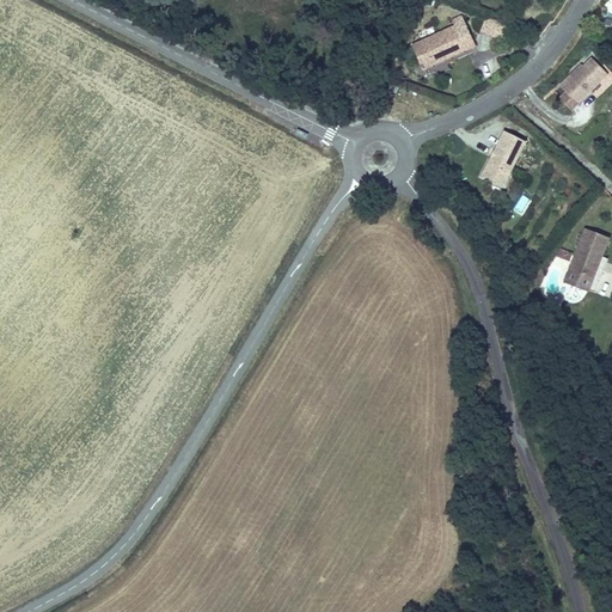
[(432,68),(465,53),(479,47),(473,35),(465,17),(452,23),(454,28),(411,47),(417,60),(427,56),(432,68)]
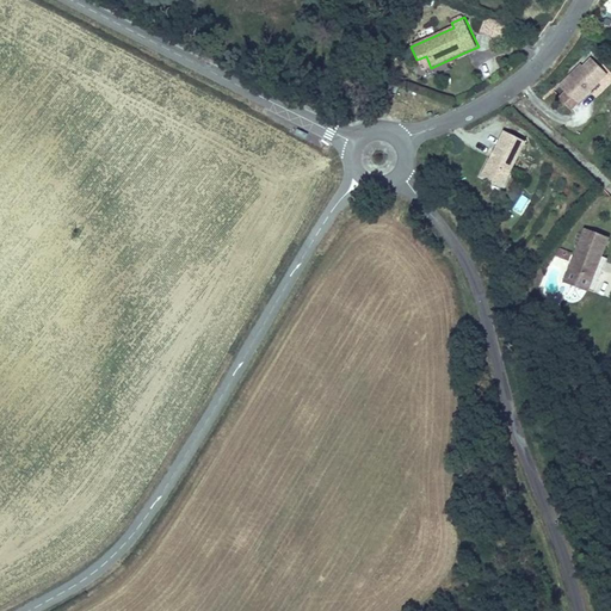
[(495,22),(486,18),(480,34),(491,37),(495,22)]
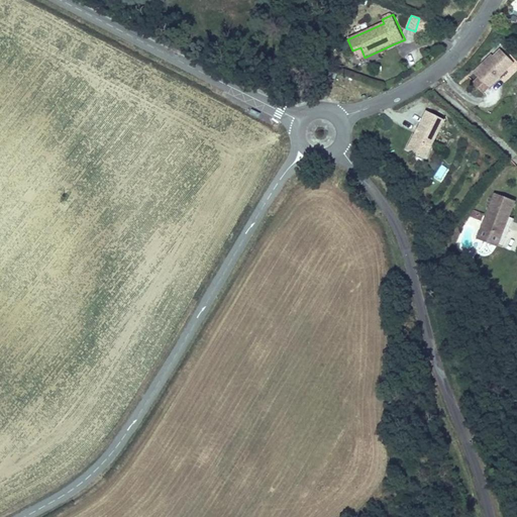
[(429,21),(419,18),(415,31),(424,35),(429,21)]
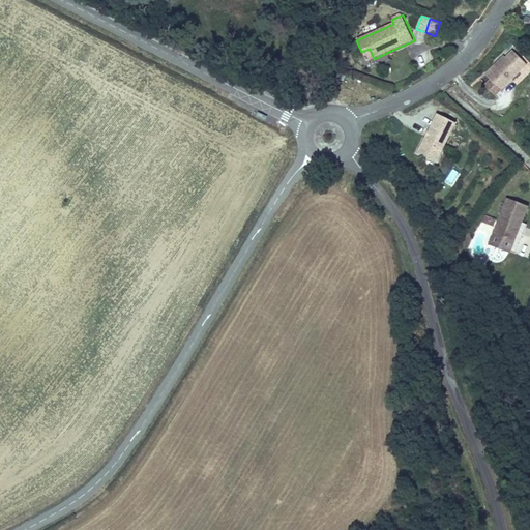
[(366,62),(374,59),(370,49),(361,52),(366,62)]
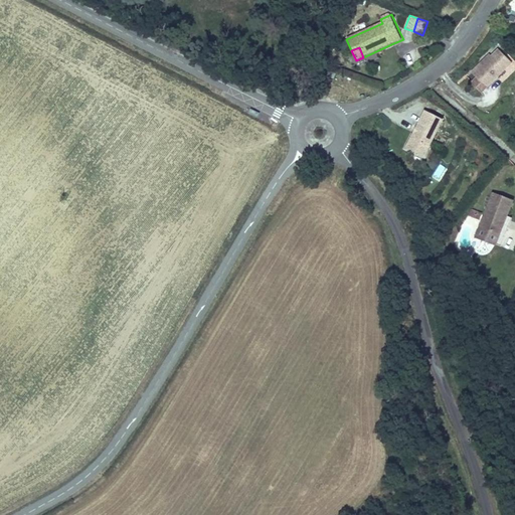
[(469,69),(485,87),(511,64),(497,48),(491,54),(481,63),(479,61),(469,69)]
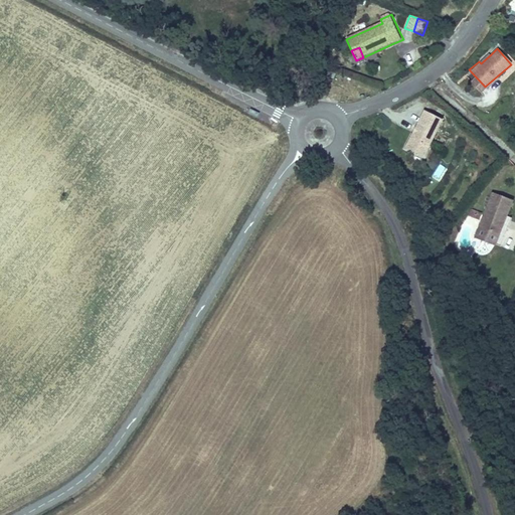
[(479,61),(481,63),(491,54),(489,52),(479,61)]
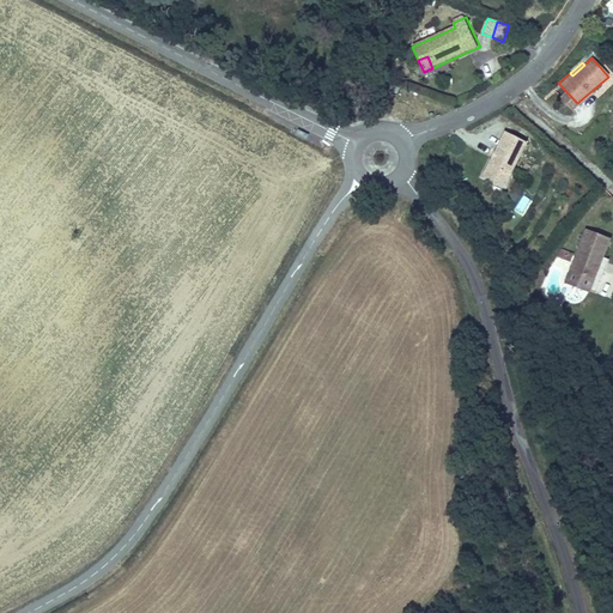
[(598,96),(612,83),(612,76),(612,74),(593,91),(598,96)]
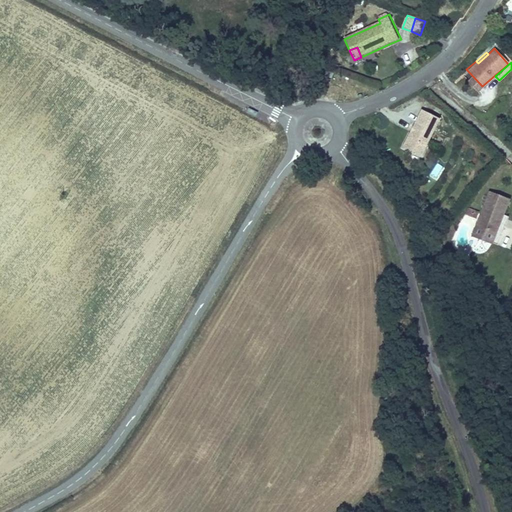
[(422,146),(426,148),(439,122),(419,112),(411,129),(414,131),(411,137),(408,135),(401,149),(416,157),(422,146)]
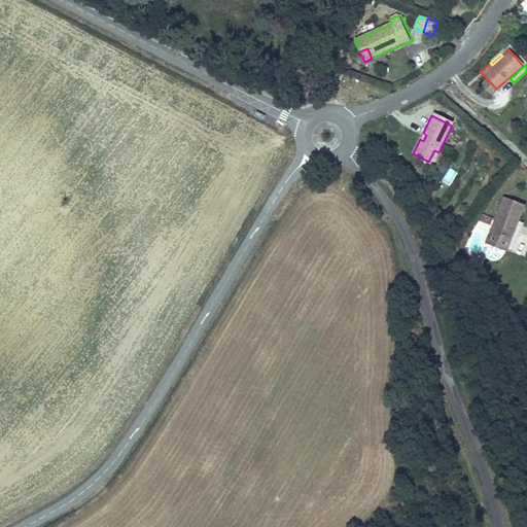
[(428,162),(432,164),(438,152),(434,150),(428,162)]
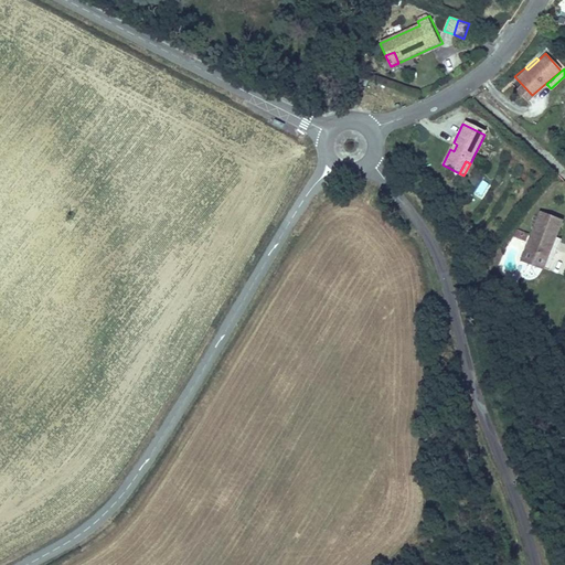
[(472,194),(482,200),(491,185),(481,180),(472,194)]
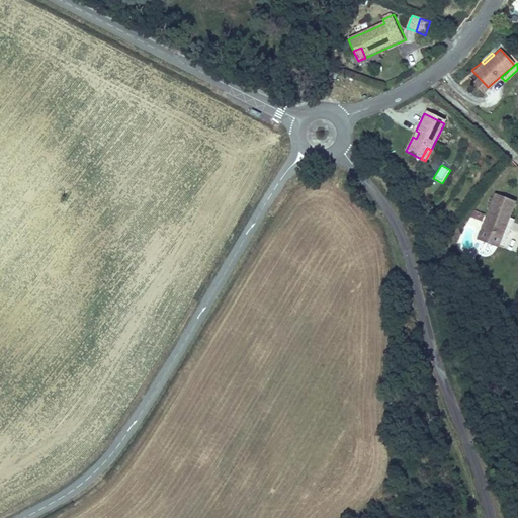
[(502,236),(510,217),(516,200),(497,192),(479,237),(490,241),(493,232),(502,236)]
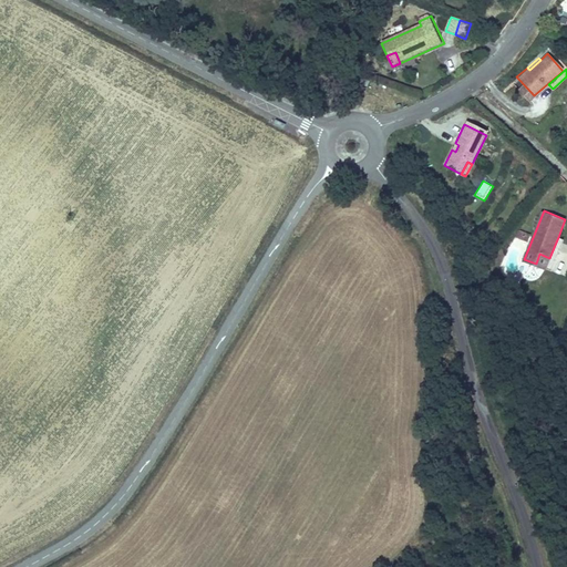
[(514,238),(528,241),(531,234),(516,230),(514,238)]
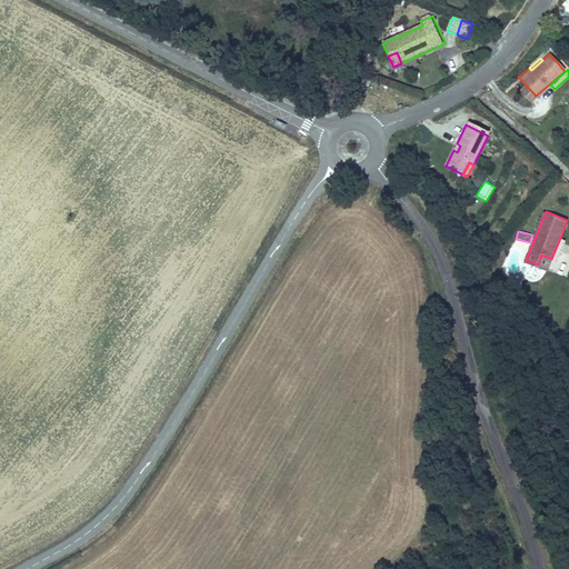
[(538,265),(553,271),(567,240),(560,238),(551,259),(541,255),(538,265)]
